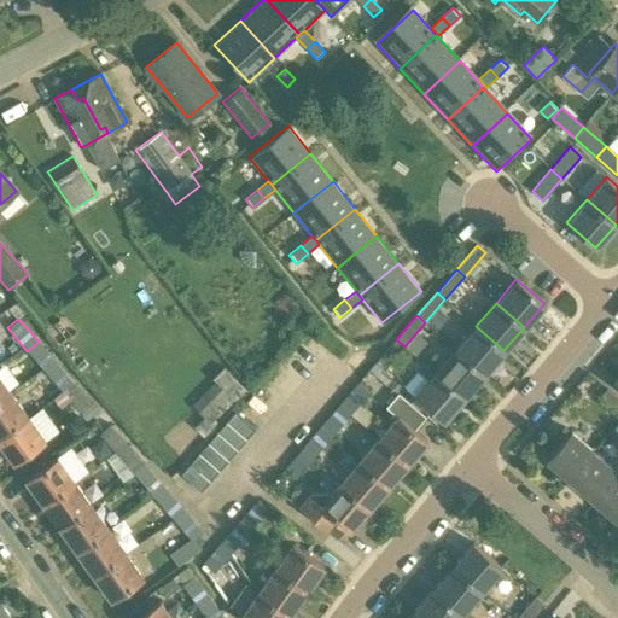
[(483,374),(503,350),(476,326),(455,350),(483,374)]
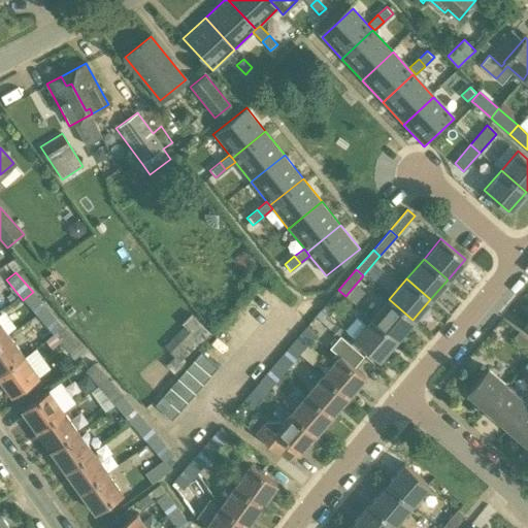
[(328,317),(345,296),(338,290),(321,310),(328,317)]
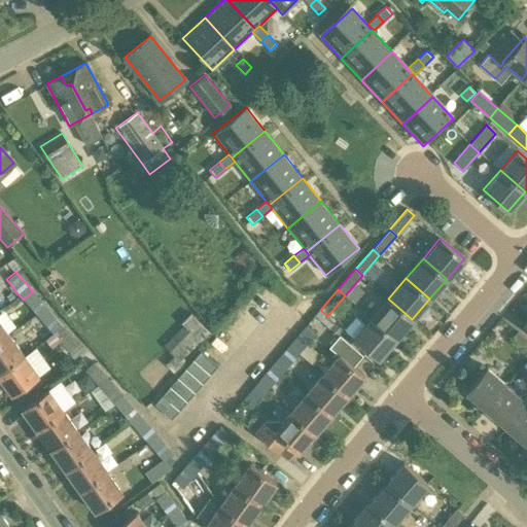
[(40,319),(49,311),(33,291),(23,300),(40,319)]
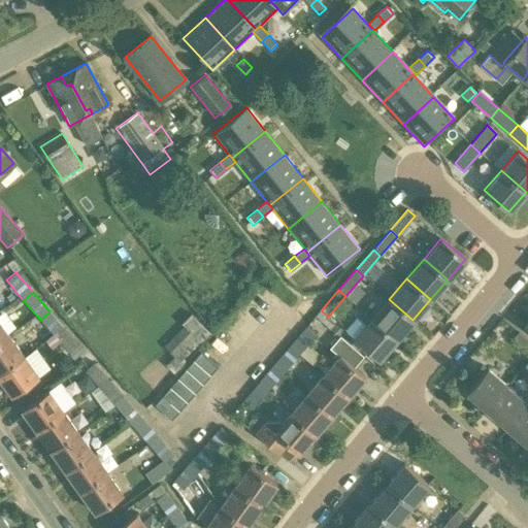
[(396,339),(413,320),(389,299),(371,319),(396,339)]
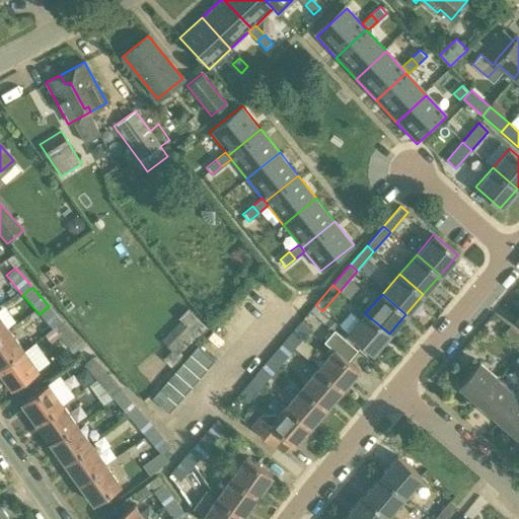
[(56,332),(65,324),(49,306),(40,314),(56,332)]
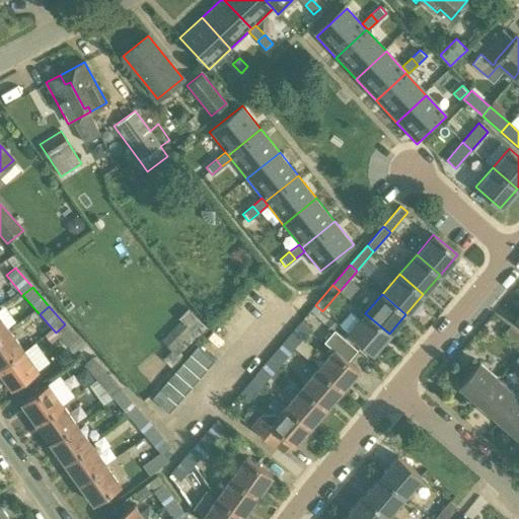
[(172,351),(203,322),(188,307),(177,317),(179,320),(160,339),(172,351)]
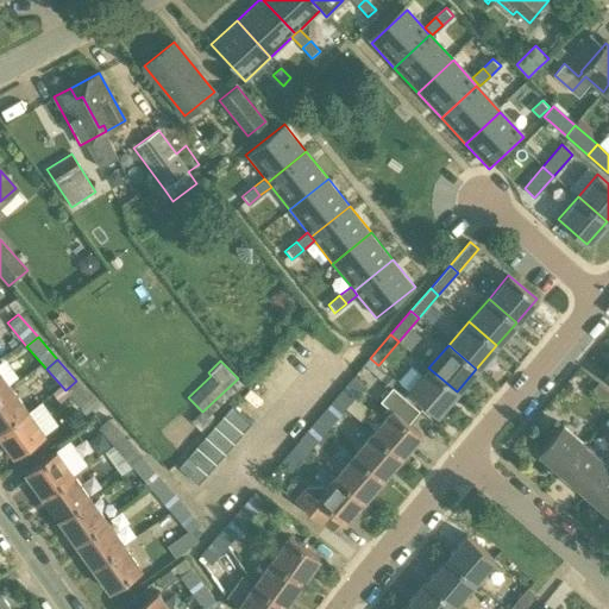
[(437,415),(457,391),(428,368),(408,391),(437,415)]
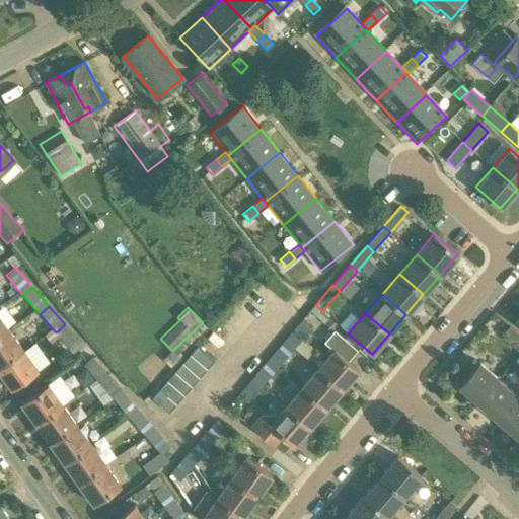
[(285,340),(295,348),(310,329),(301,321),(285,340)]
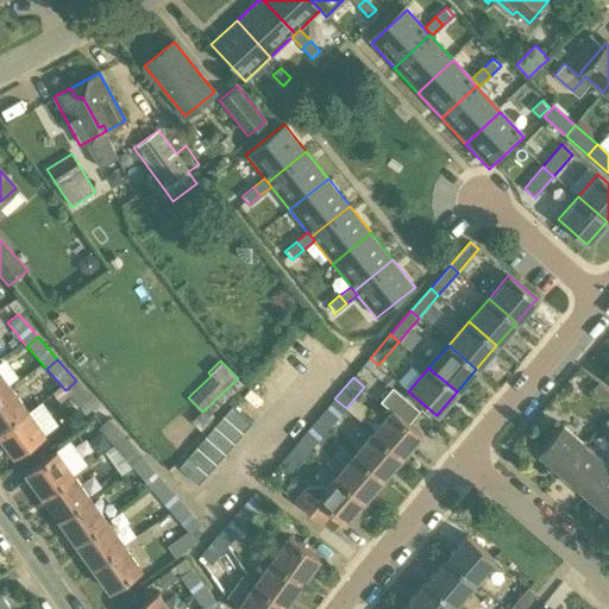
[(76,381),(66,390),(85,414),(96,405),(76,381)]
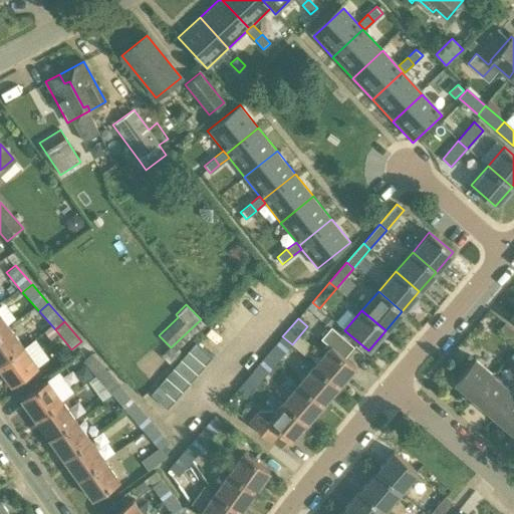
[(326,343),(338,332),(330,323),(318,334),(326,343)]
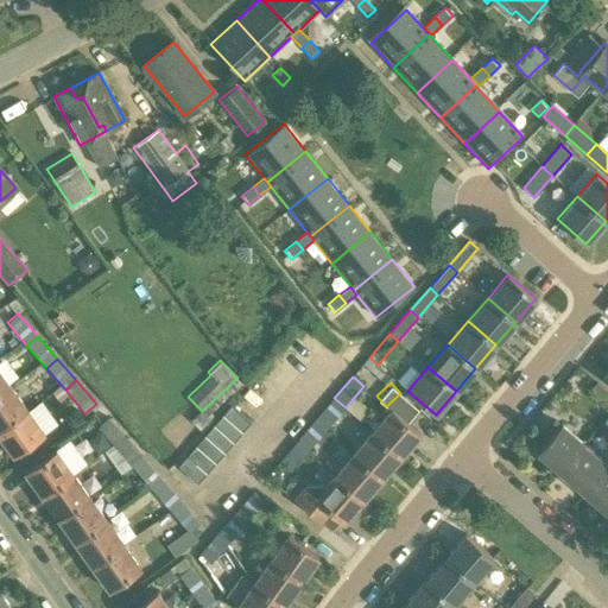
[(607,406),(607,392),(596,382),(589,391),(607,406)]
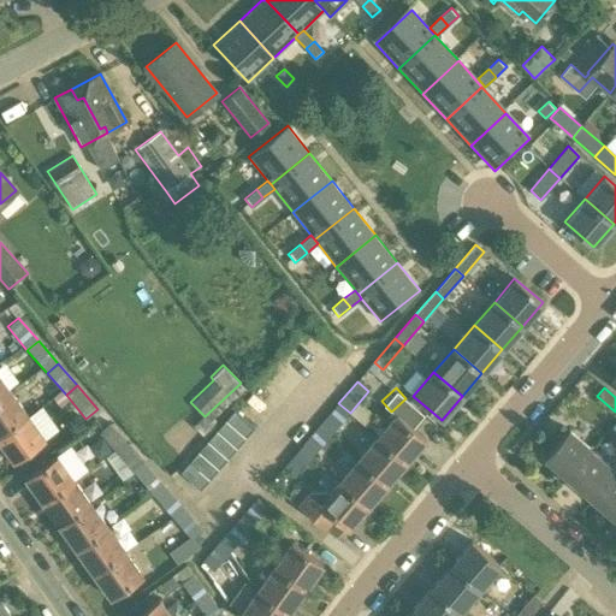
[(0,434),(27,415),(10,391),(0,397),(0,434)]
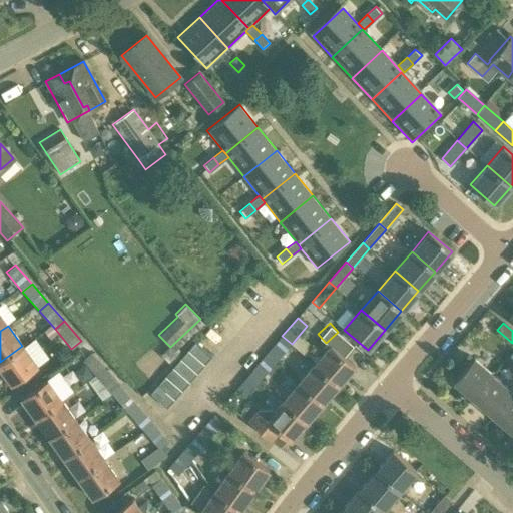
[(21,343),(35,363),(47,355),(34,335),(21,343)]
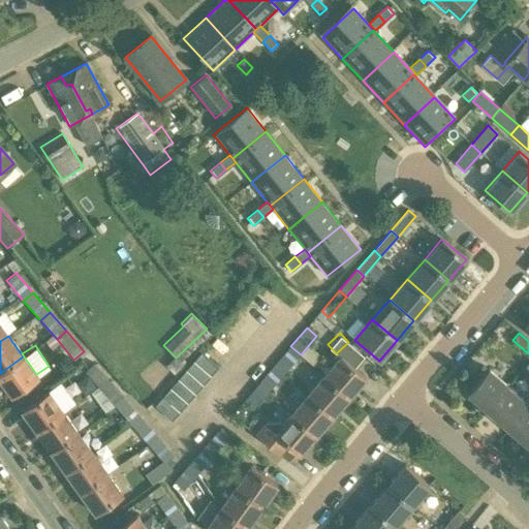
[(285,372),(301,354),(290,346),(275,364),(285,372)]
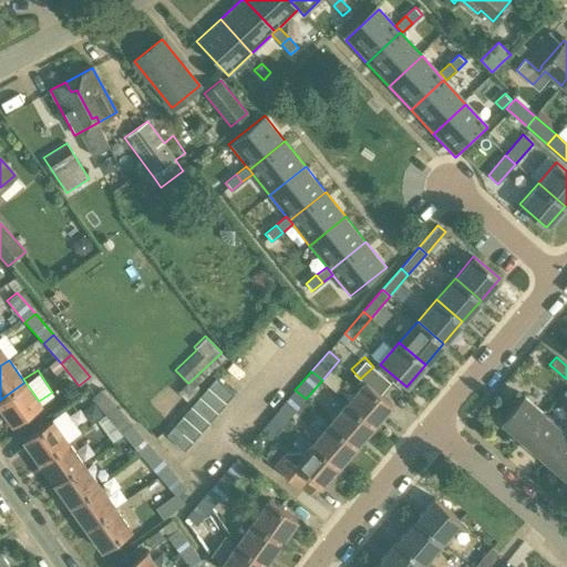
[(207,388),(225,403),(234,393),(215,378),(207,388)]
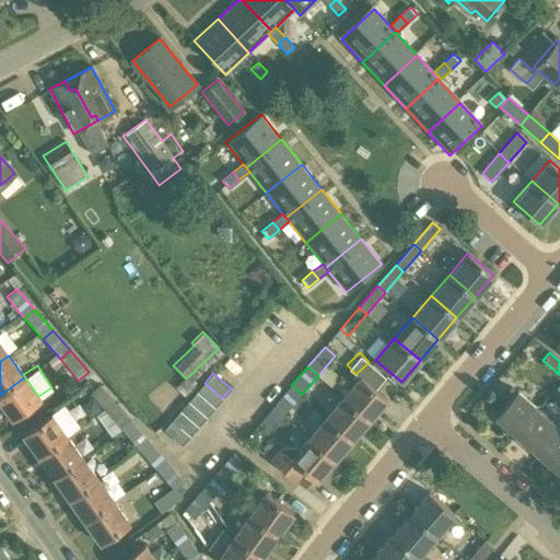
[(24,377),(0,395),(0,400),(13,419),(41,399),(24,377)]
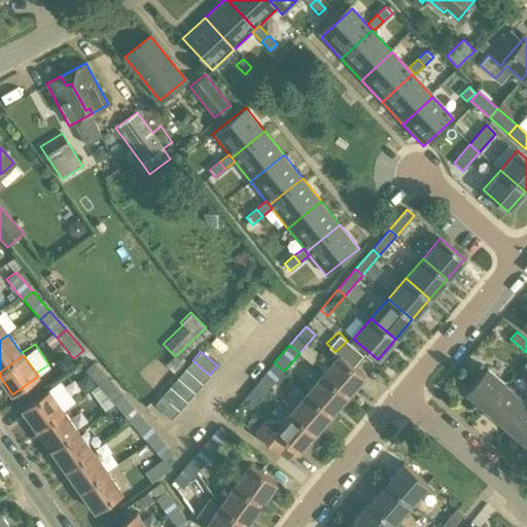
[(326,371),(350,391),(363,376),(340,355),(326,371)]
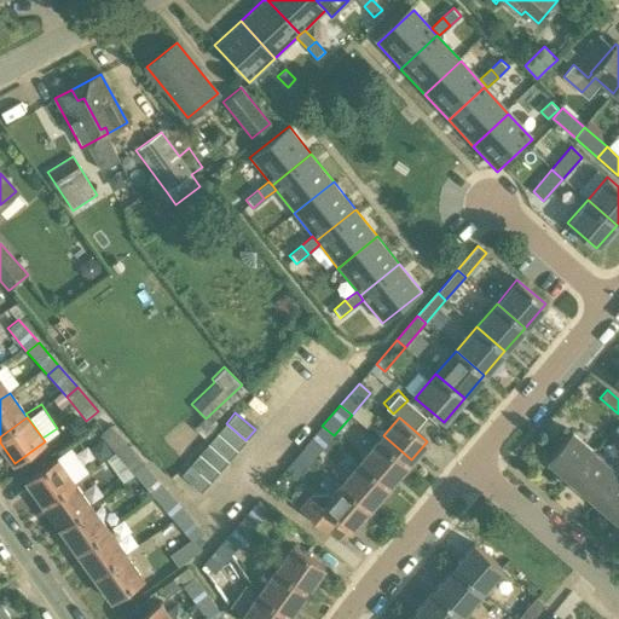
[(108,427),(100,418),(93,424),(100,433),(99,434),(113,449),(123,439),(110,424),(108,427)]
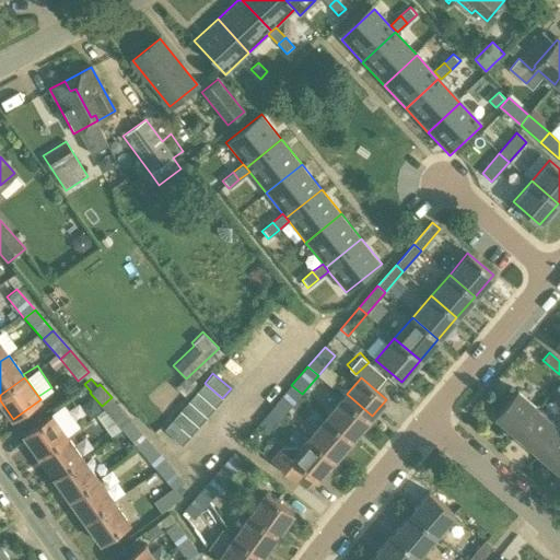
[(214,408),(222,398),(205,383),(196,392),(214,408)]
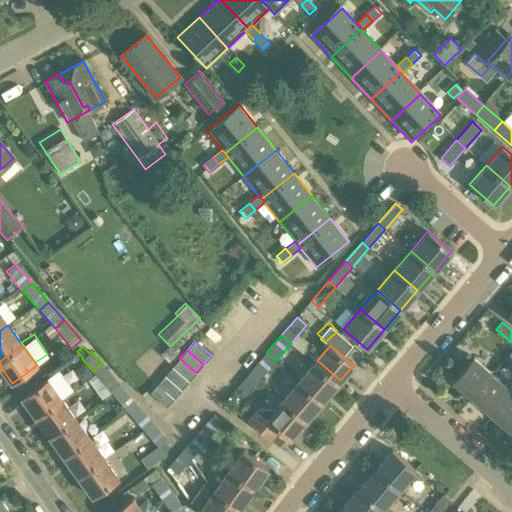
[(261,377),(276,360),(266,352),(251,369),(261,377)]
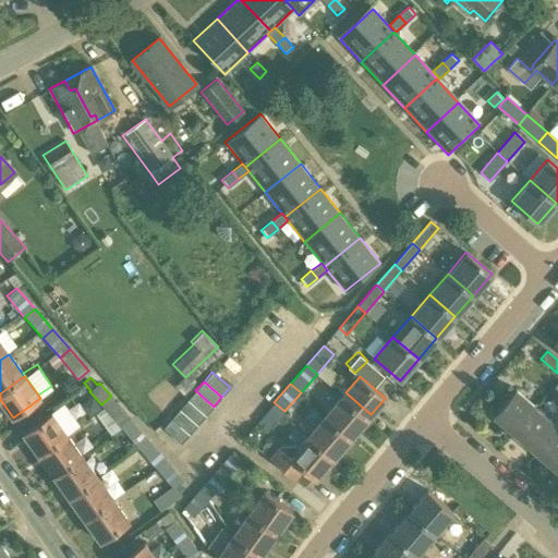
[(513,433),(535,408),(513,389),(492,414),(513,433)]
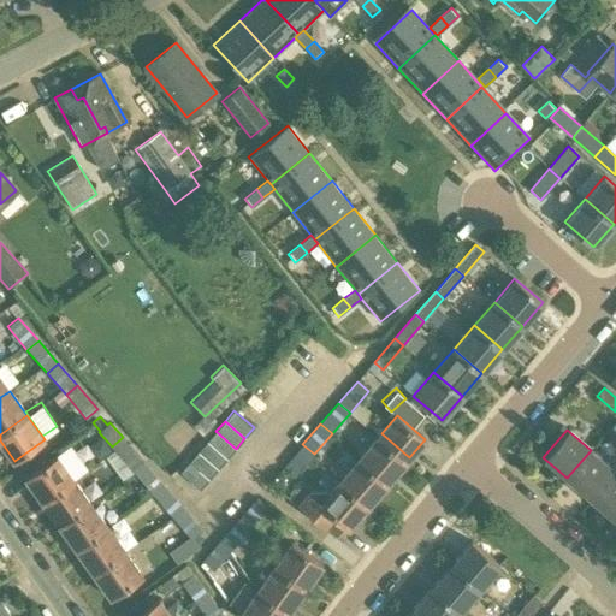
[(226,458),(236,449),(215,431),(207,442),(226,458)]
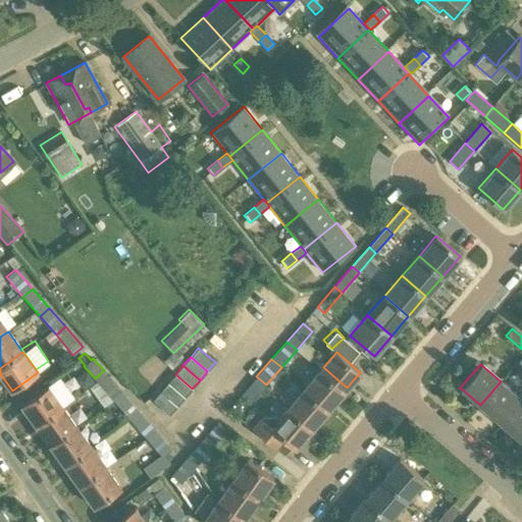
[(329,408),(347,387),(323,367),(306,387),(329,408)]
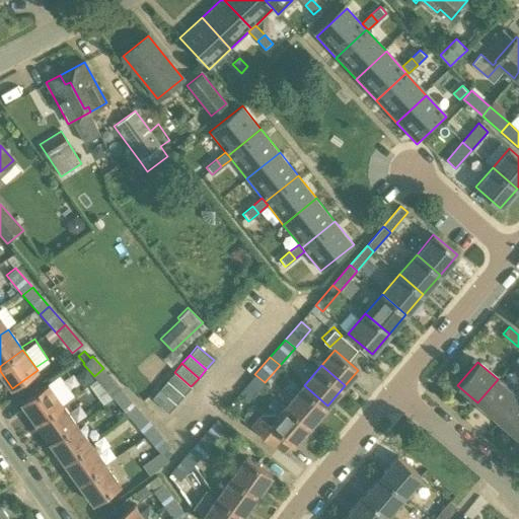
[(112,395),(121,387),(103,368),(94,376),(112,395)]
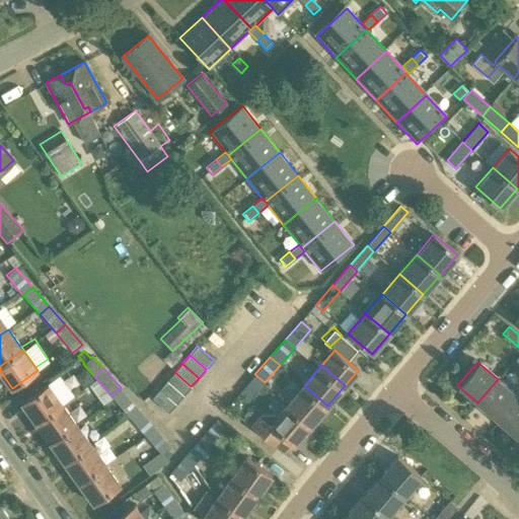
[(183,395),(191,386),(174,372),(166,381),(183,395)]
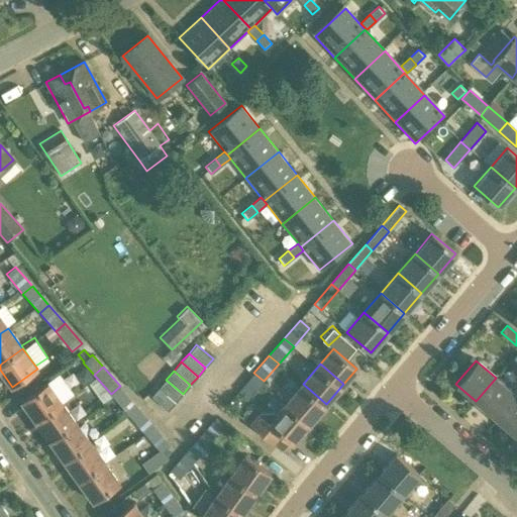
[(247,399),(264,381),(253,373),(238,391),(247,399)]
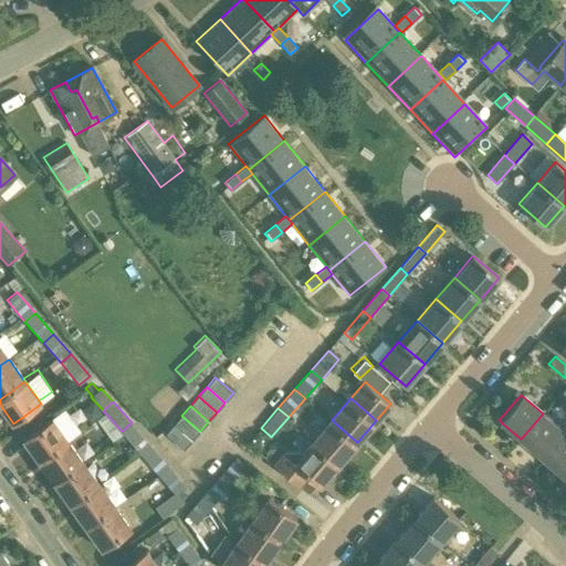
[(564,432),(564,431),(543,413),(521,439),(542,458),(564,432)]
